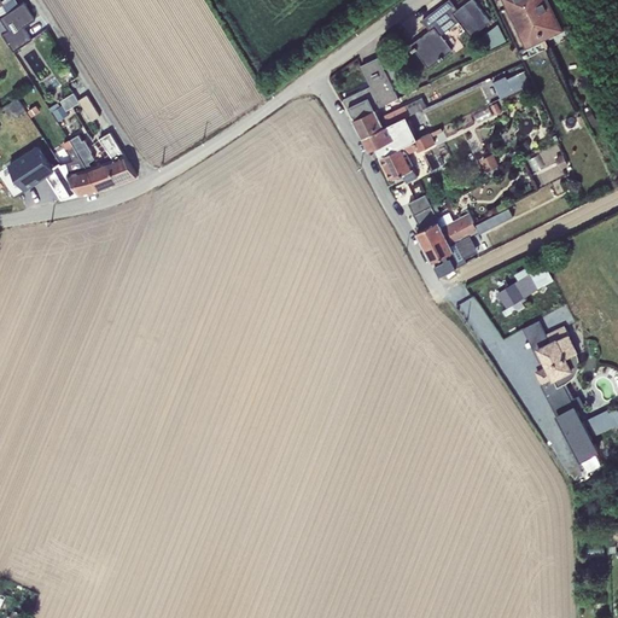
[(7,11),(0,16),(0,17),(7,28),(1,33),(12,50),(31,38),(23,25),(35,18),(23,0),(18,4),(7,11)]
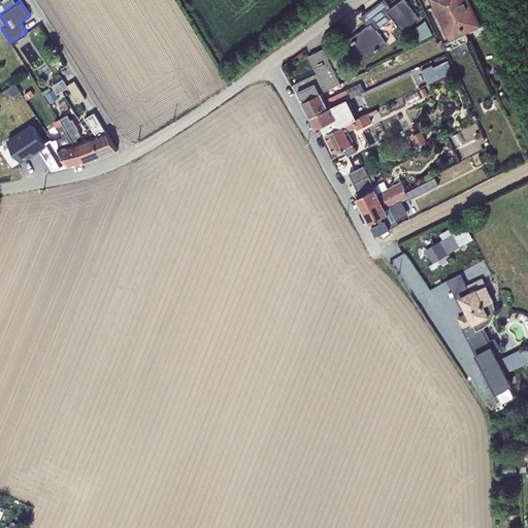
[(13,0),(5,0),(1,3),(6,9),(15,3),(13,0)]
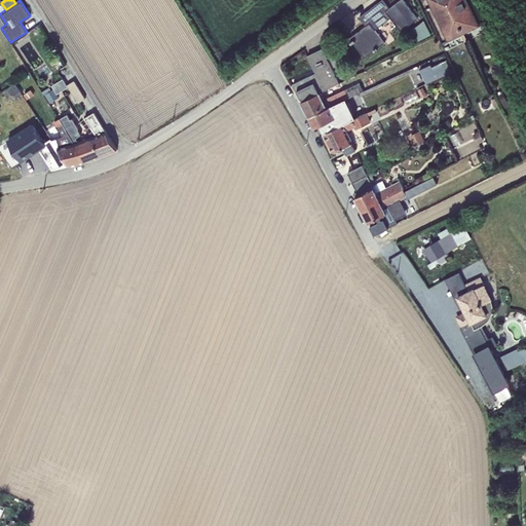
[(350,37),(366,58),(385,42),(376,29),(391,17),(401,31),(417,19),(404,0),(400,0),(390,7),(384,0),(381,0),(360,16),(366,26),(350,37)]
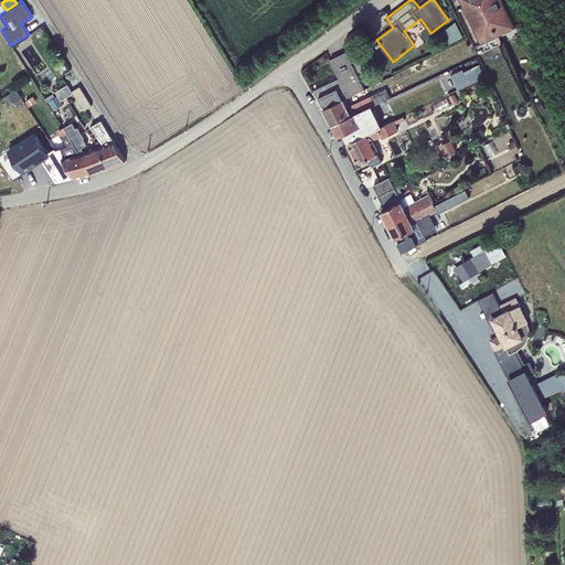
[(460,0),(482,44),(499,36),(480,0),(460,0)]
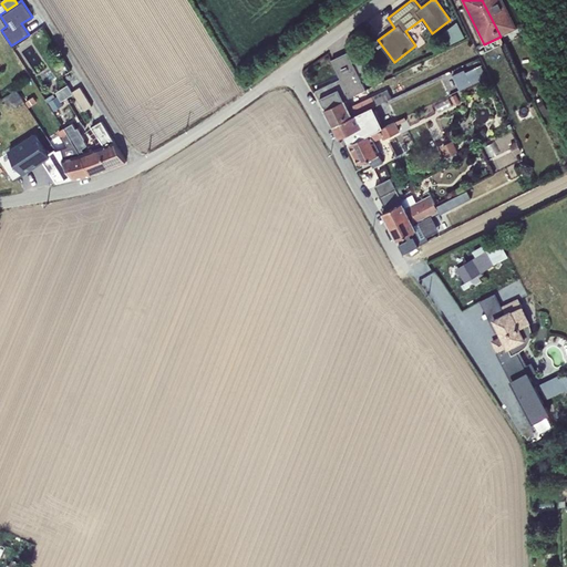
[(482,0),(501,37),(517,28),(503,0),(482,0)]
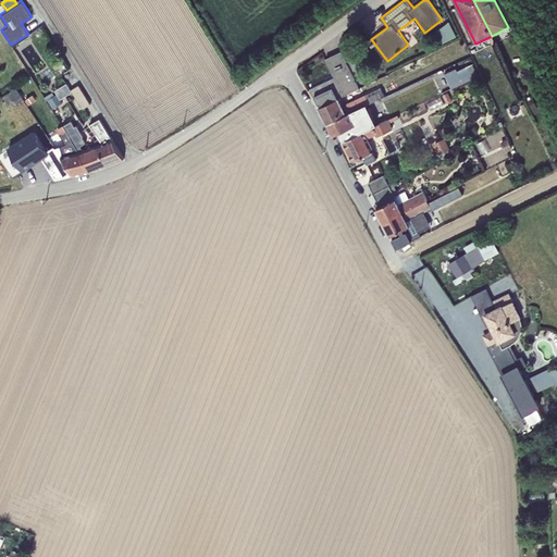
[(449,21),(433,34),(441,45),(458,36),(449,21)]
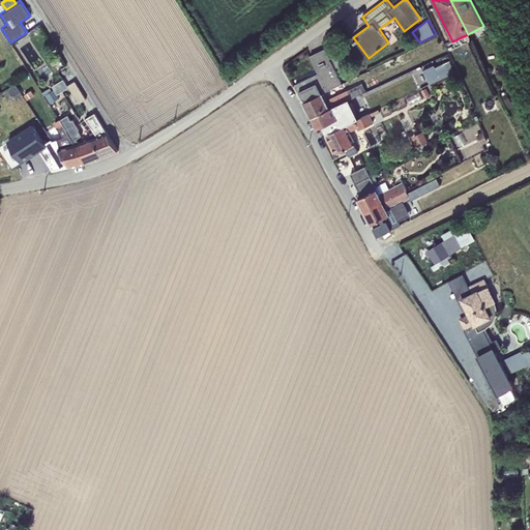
[(303,101),(322,93),(342,83),(325,49),(311,56),(311,57),(314,55),(324,76),(313,82),(311,78),(295,84),(303,101)]
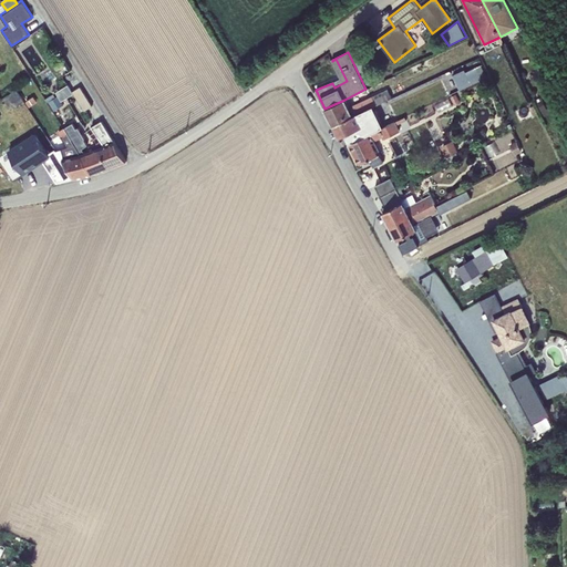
[(334,88),(347,81),(336,59),(332,61),(341,79),(332,83),(334,88)]
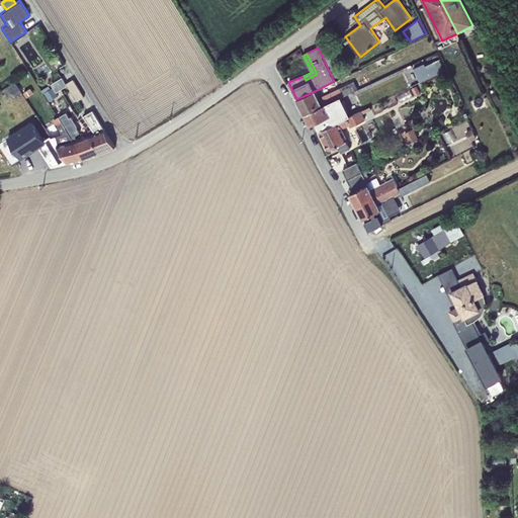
[(414,69),(420,82),(445,71),(439,60),(426,66),(425,63),(414,69)]
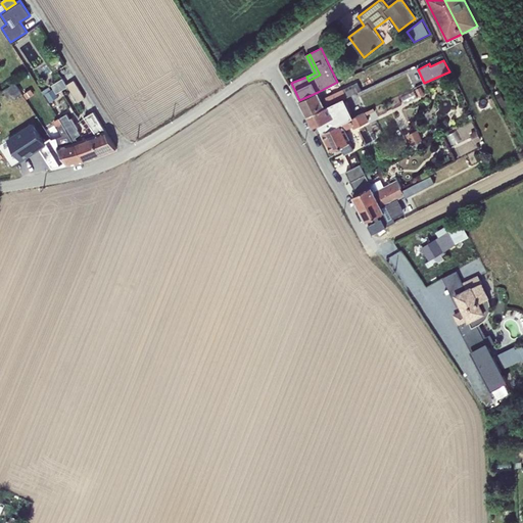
[(52,74),(44,78),(48,85),(55,81),(52,74)]
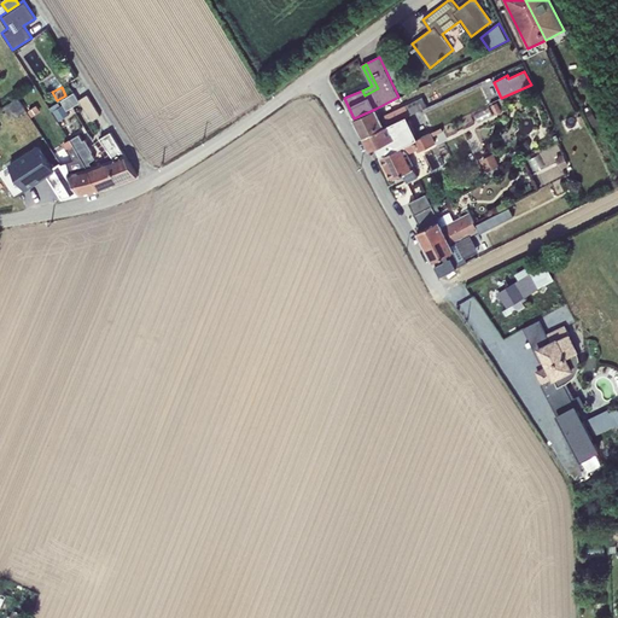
[(59,101),(50,108),(52,111),(53,110),(59,121),(70,115),(68,110),(81,103),(93,121),(101,116),(88,94),(80,99),(75,92),(60,99),(64,104),(62,106),(59,101)]
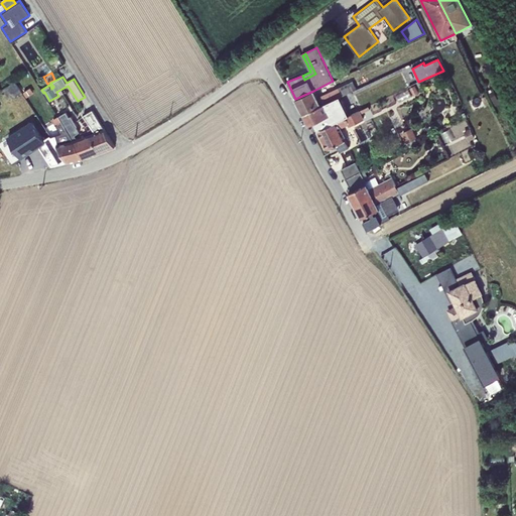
[(2,89),(8,97),(13,94),(15,97),(22,92),(15,81),(2,89)]
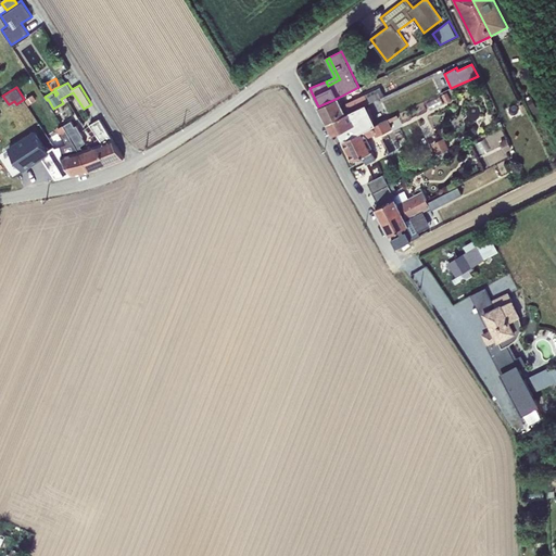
[(318,106),(327,123),(367,104),(384,95),(380,87),(342,105),(338,98),(318,106)]
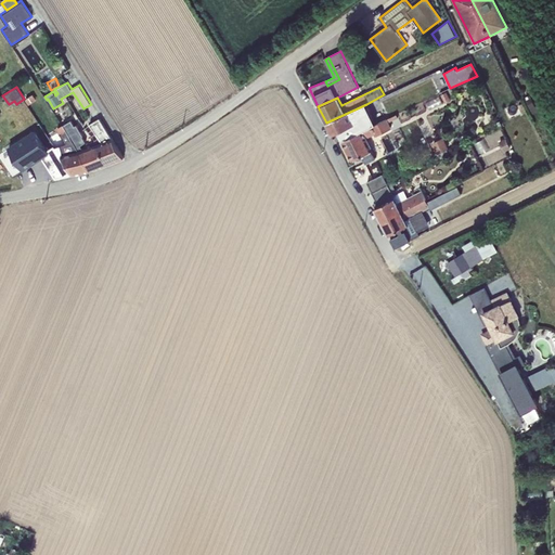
[(448,91),(441,94),(446,104),(452,101),(448,91)]
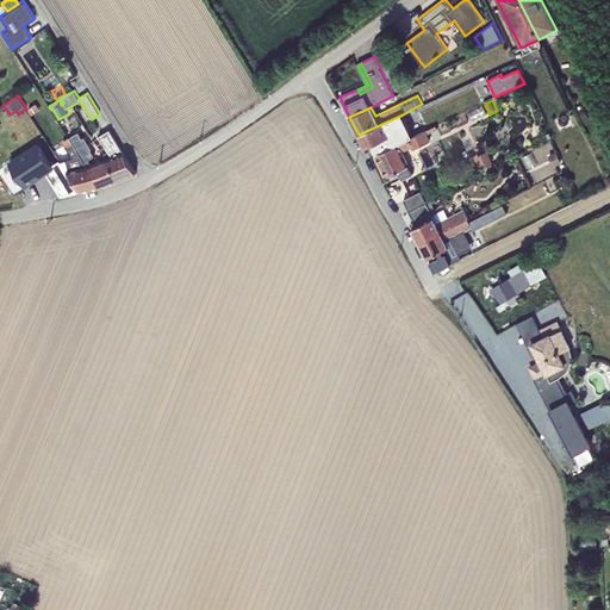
[(37,103),(27,110),(31,117),(42,110),(37,103)]
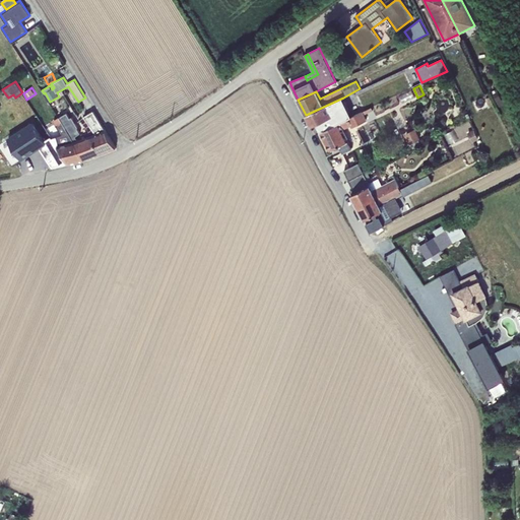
[(499,107),(508,103),(506,99),(502,101),(497,88),(492,90),(499,107)]
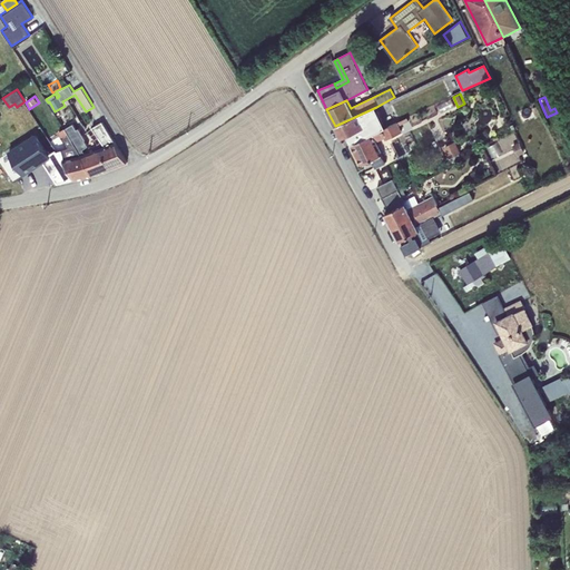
[(347,136),(352,144),(386,128),(376,107),(335,126),(343,141),(344,141),(342,138),(347,136)]
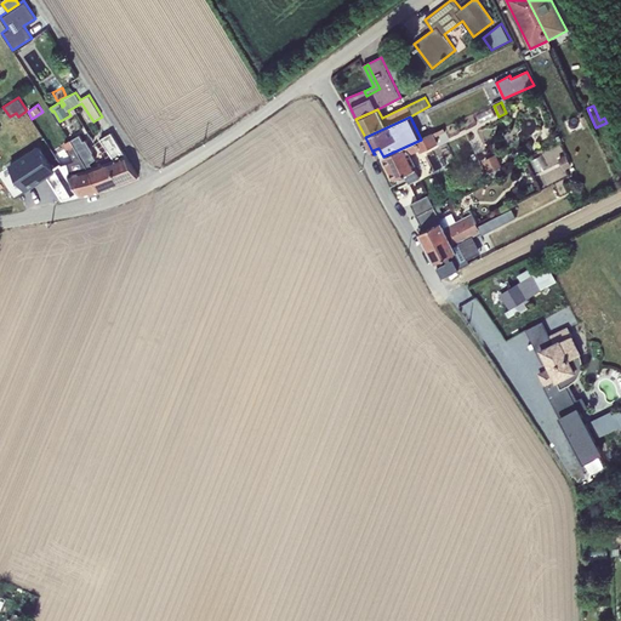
[(409,182),(421,177),(410,154),(420,149),(421,152),(439,143),(436,136),(445,132),(444,129),(421,140),(383,157),(394,180),(405,175),(409,182)]
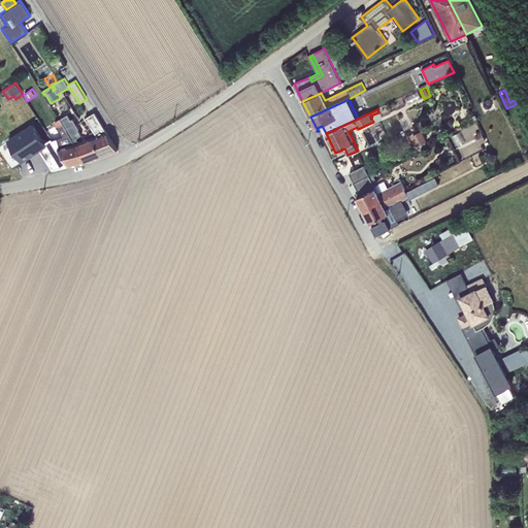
[(118,150),(95,112),(86,118),(97,135),(93,136),(101,157),(118,150)]
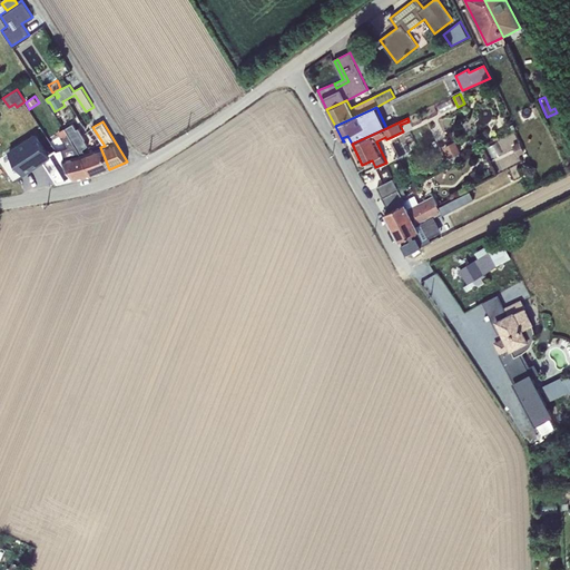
[(109,169),(100,147),(86,153),(84,147),(87,145),(82,137),(85,135),(80,127),(76,129),(72,124),(68,126),(67,125),(64,127),(65,129),(94,175),(109,169)]
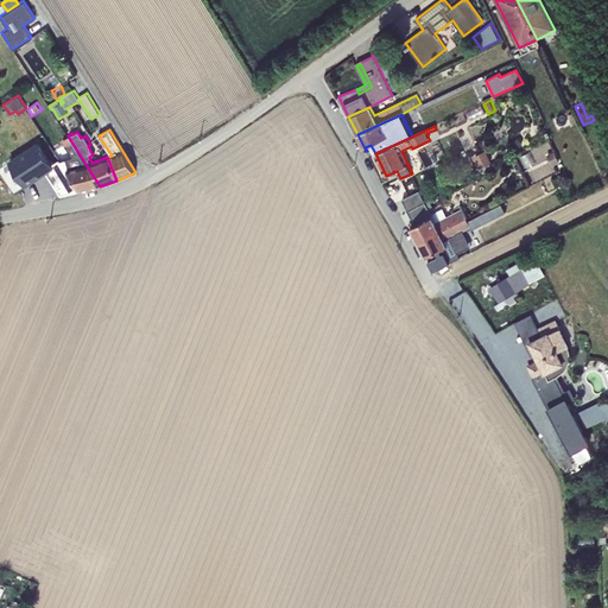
[(99,135),(94,140),(107,157),(112,156),(99,135)]
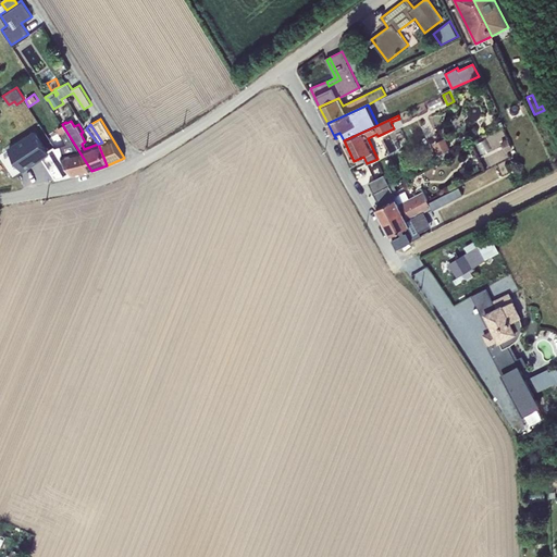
[(74,175),(91,171),(63,126),(58,128),(66,145),(61,146),(63,153),(74,175)]
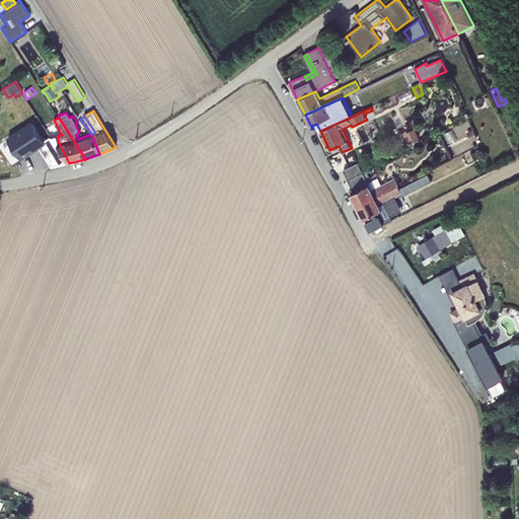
[(32,123),(8,139),(21,158),(40,147),(52,166),(69,163),(59,143),(57,136),(52,138),(51,136),(45,141),(32,123)]
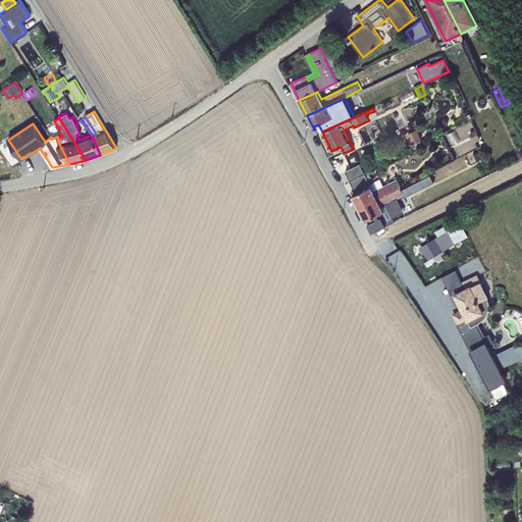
[(406,134),(411,145),(422,140),(417,128),(406,134)]
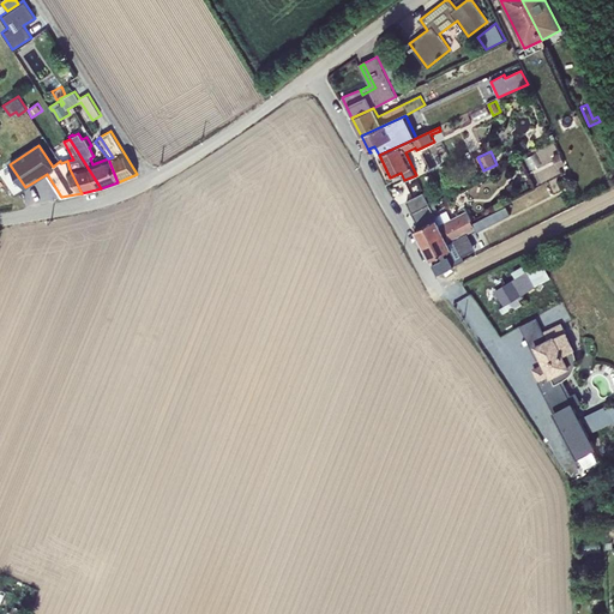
[(560,152),(552,156),(558,168),(565,164),(560,152)]
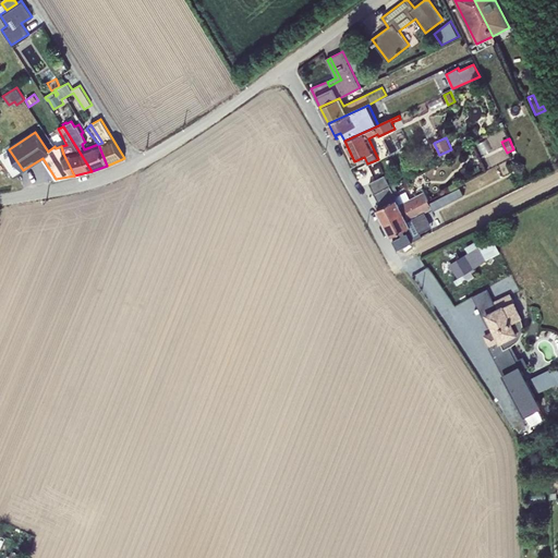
[(501,147),(483,157),(488,167),(507,157),(501,147)]
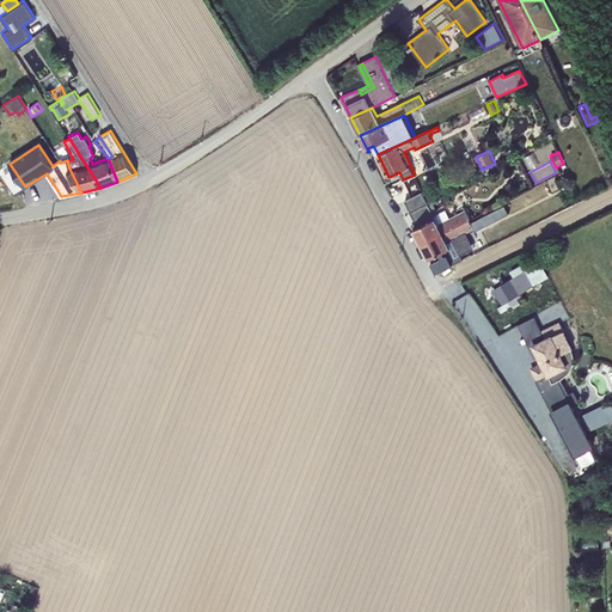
[(405,201),(410,212),(428,203),(422,191),(405,201)]
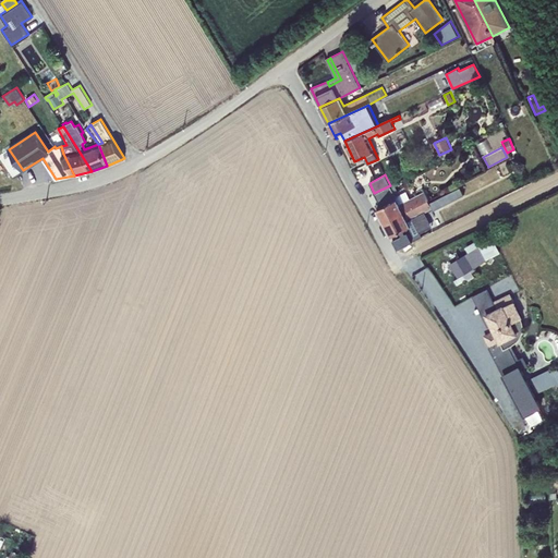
[(377,208),(385,222),(428,201),(424,191),(410,198),(407,191),(396,196),(395,194),(390,185),(374,193),(381,206),(377,208)]
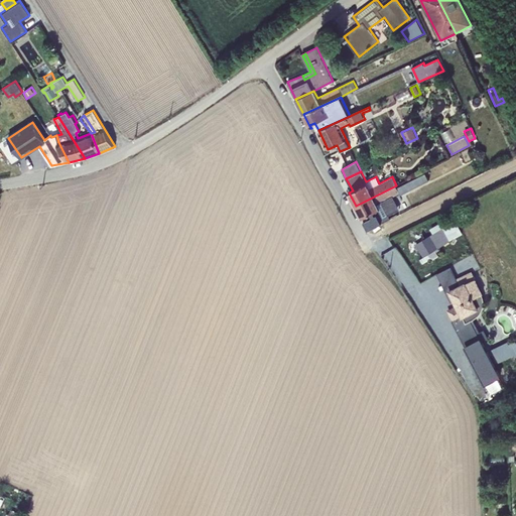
[(356,206),(362,218),(384,206),(382,202),(394,197),(400,192),(401,195),(412,189),(407,179),(396,185),(356,206)]
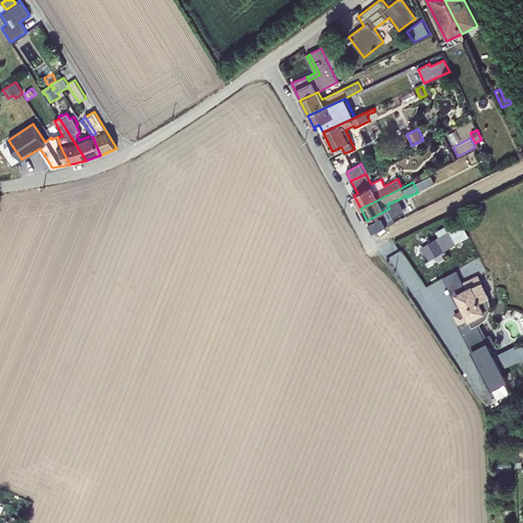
[(367,221),(373,233),(396,222),(394,219),(406,212),(399,199),(387,204),(389,208),(367,221)]
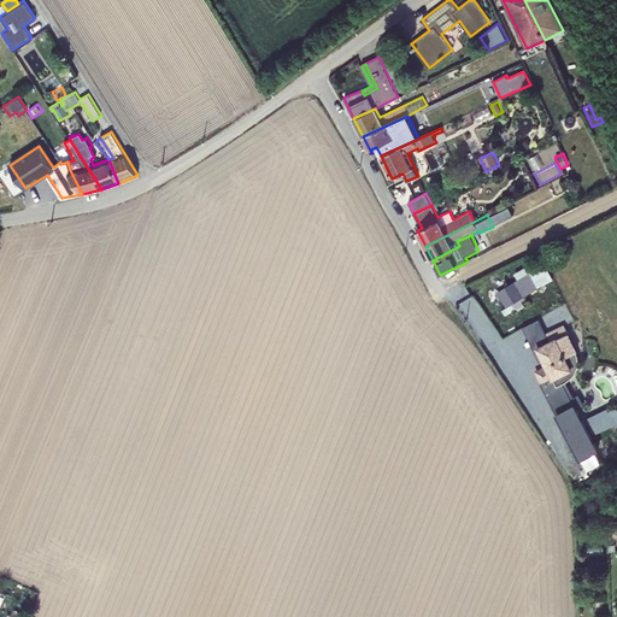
[(527,266),(515,274),(518,278),(499,291),(507,306),(503,310),(506,315),(516,309),(516,310),(524,305),(522,301),(527,299),(526,297),(553,280),(541,258),(527,268),(527,266)]
